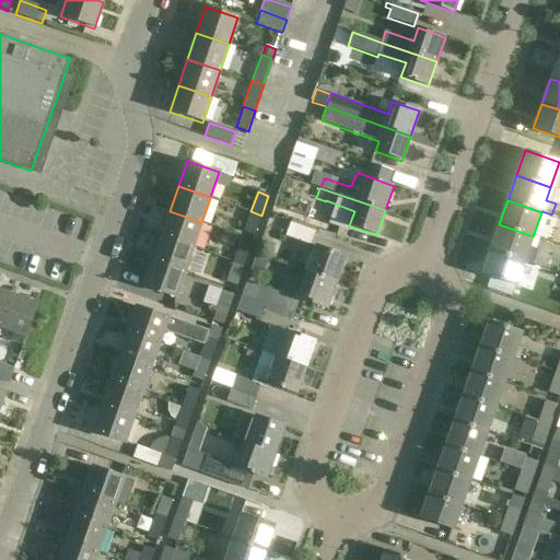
[(161,236),(193,247),(201,222),(170,211),(161,236)]
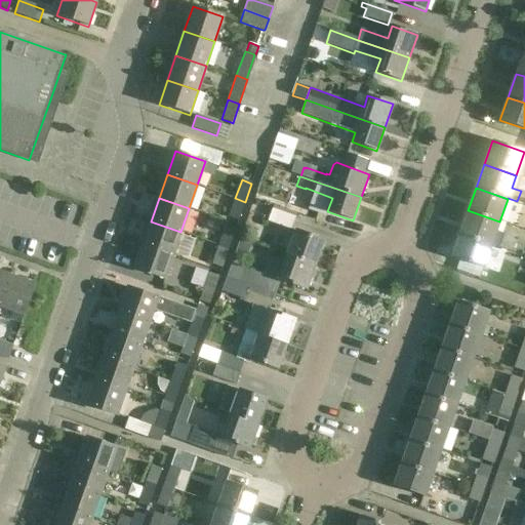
[(245,202),(235,198),(229,217),(239,220),(245,202)]
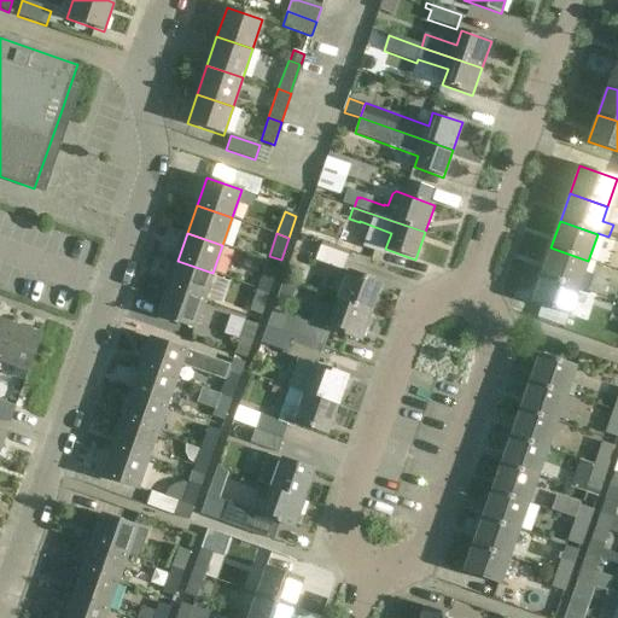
[(353,238),(349,251),(373,260),(378,248),(353,238)]
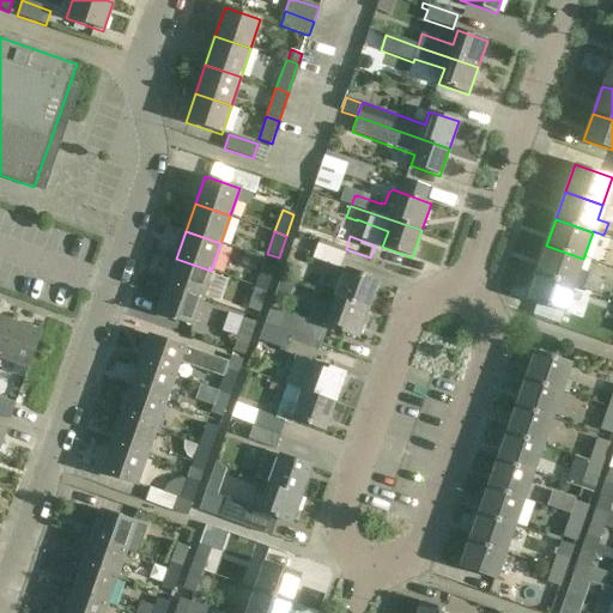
[(314,258),(341,267),(346,255),(319,246),(314,258)]
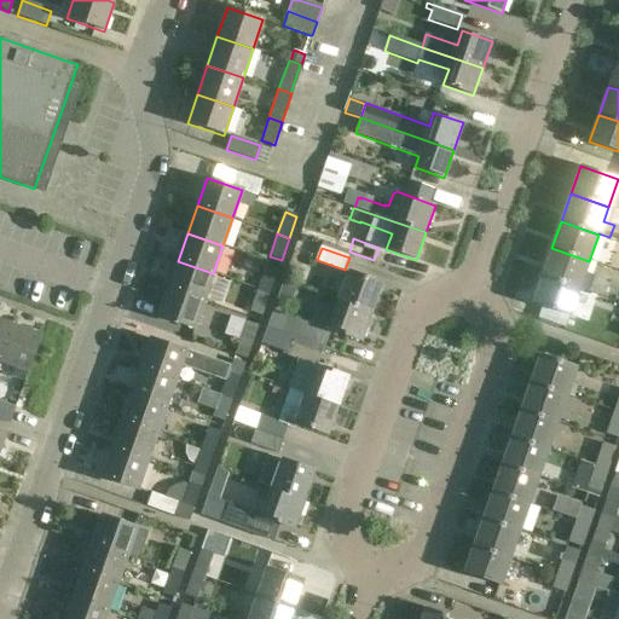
[(589,261),(551,248),(542,276),(579,289),(580,288),(590,291),(595,277),(585,273),(589,261)]
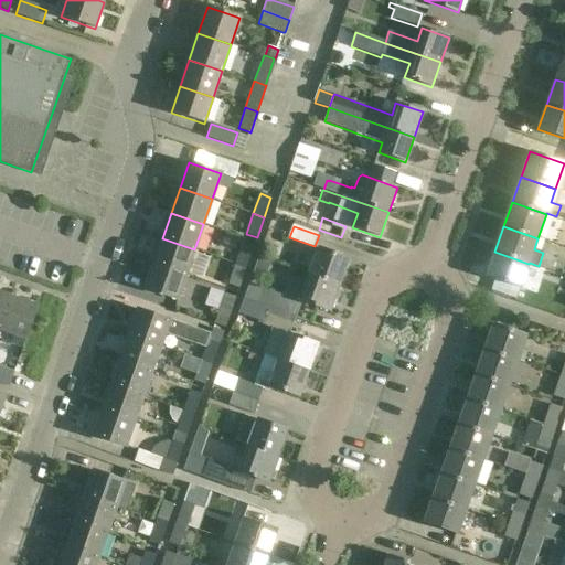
[(162,238),(153,264),(185,275),(194,249),(162,238)]
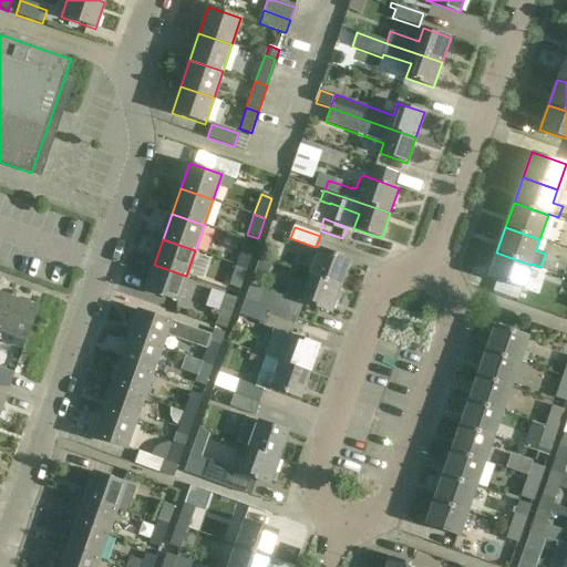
[(244,245),(236,265),(247,268),(254,248),(244,245)]
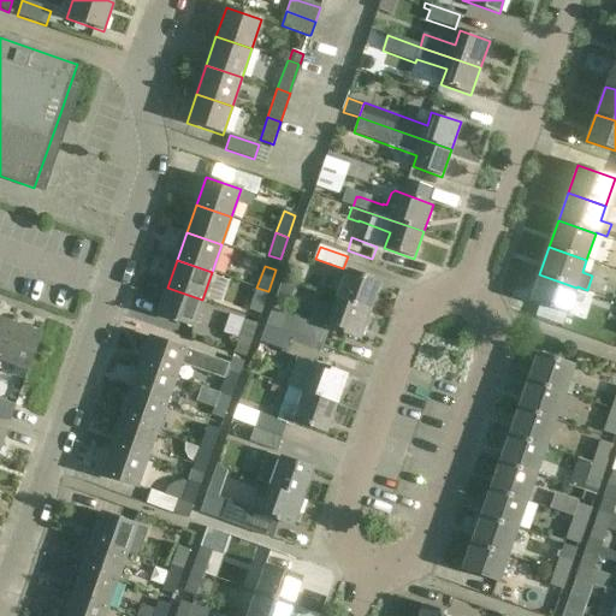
[(338,300),(369,311),(380,283),(348,271),(338,300)]
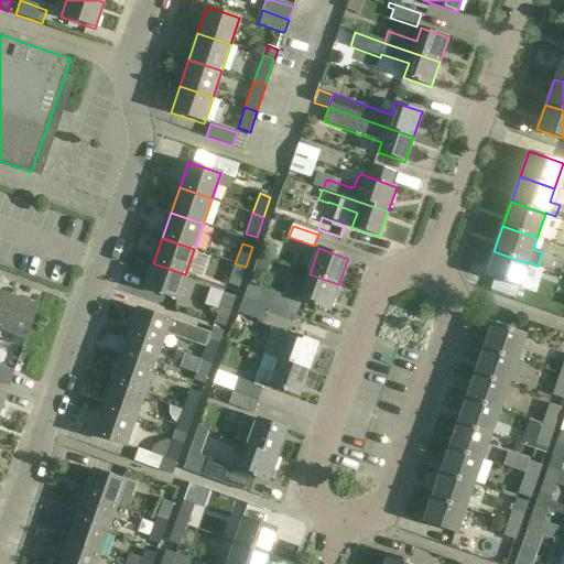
[(516,299),(528,266),(528,263),(494,251),(486,277),(494,279),(490,290),(516,299)]
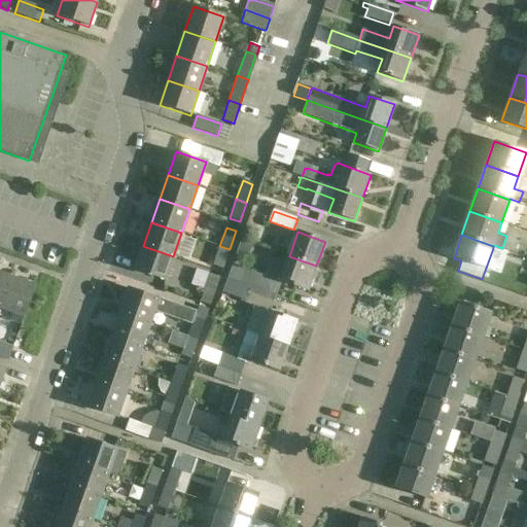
[(135,269),(153,276),(165,280),(173,256),(143,246),(135,269)]
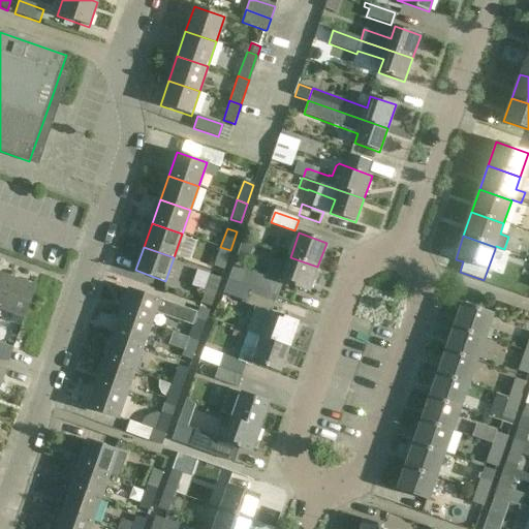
[(220,247),(214,266),(224,270),(230,250),(220,247)]
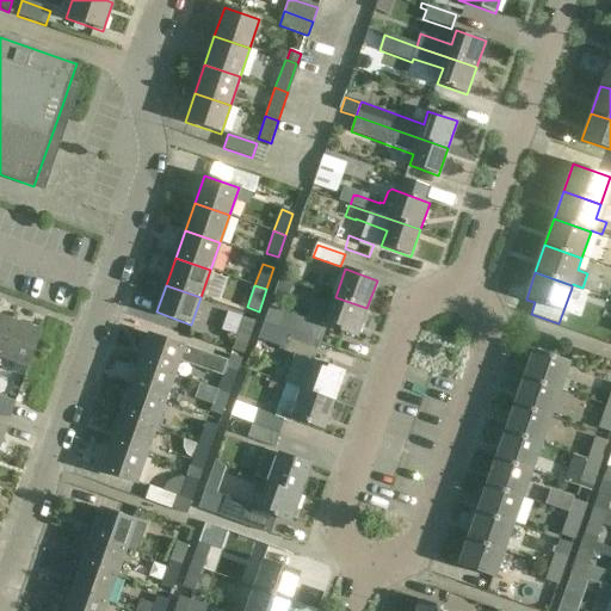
[(357,337),(366,308),(335,297),(332,309),(314,303),(308,319),(294,314),(288,332),(320,344),(326,326),(357,337)]
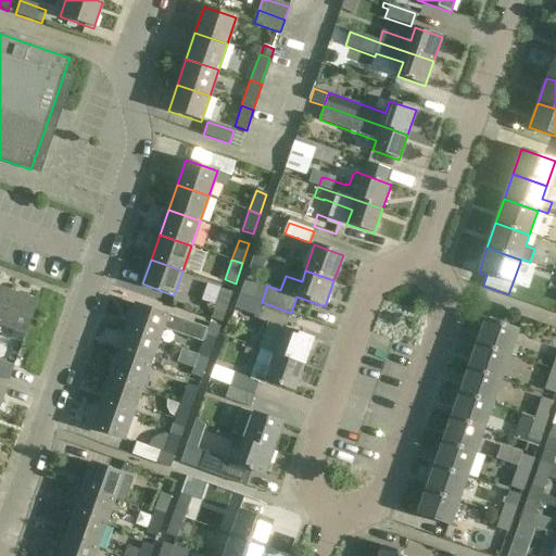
[(0,326),(12,292),(0,288),(0,326)]
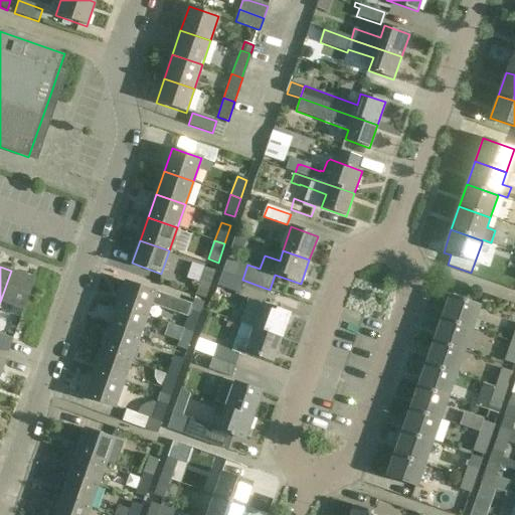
[(215,272),(205,268),(198,287),(208,290),(215,272)]
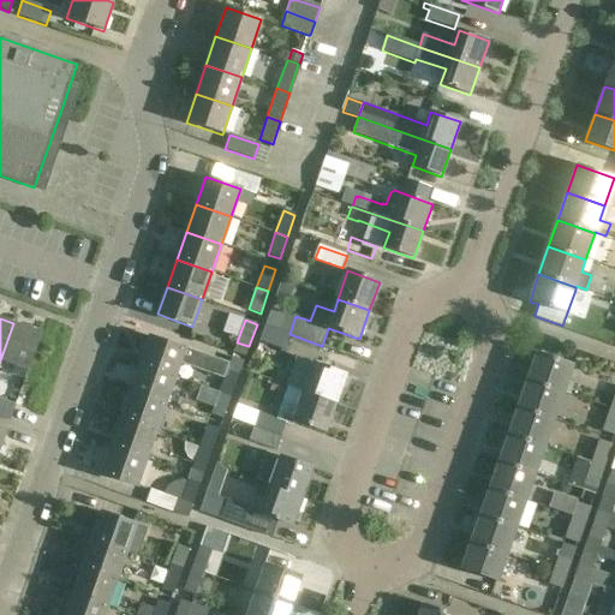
[(25,378),(41,333),(13,323),(0,360),(17,365),(13,375),(25,378)]
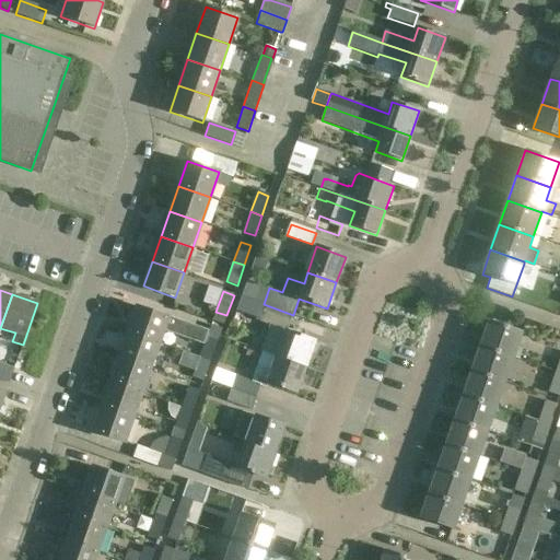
[(287,331),(293,315),(264,304),(257,323),(269,326),(265,340),(281,347),(277,358),(306,368),(315,341),(287,331)]
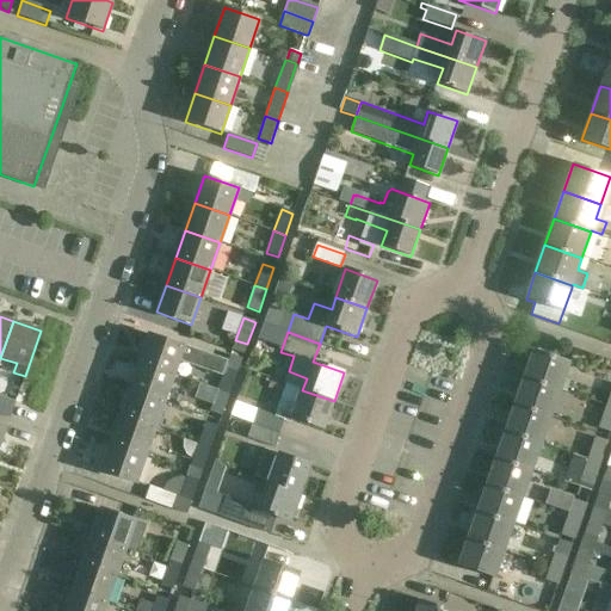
[(148,334),(139,362),(174,375),(179,360),(215,374),(220,359),(148,334)]
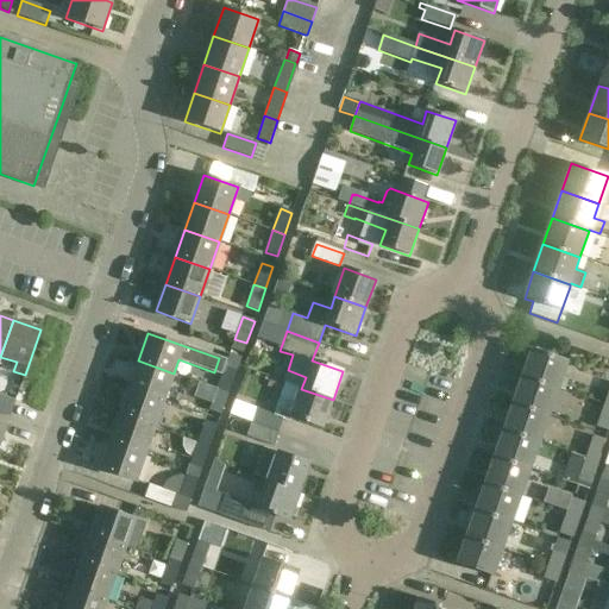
[(559,389),(564,391),(569,380),(563,377),(569,362),(532,349),(522,376),(559,389)]
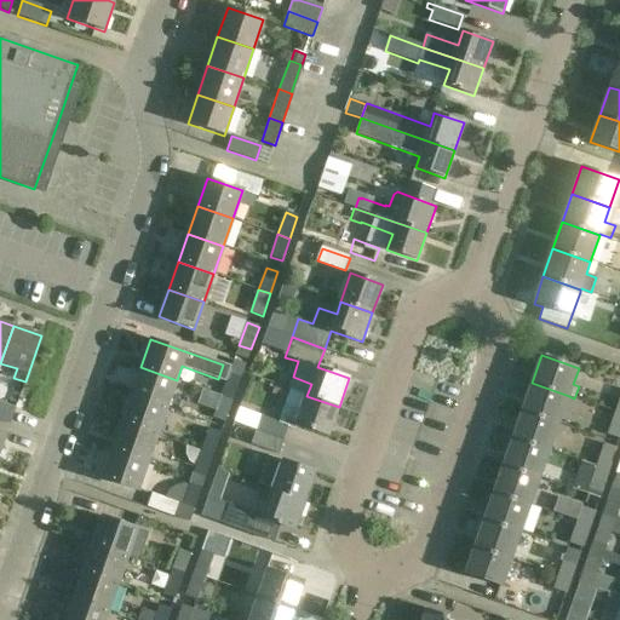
[(141,367),(131,395),(167,408),(177,380),(141,367)]
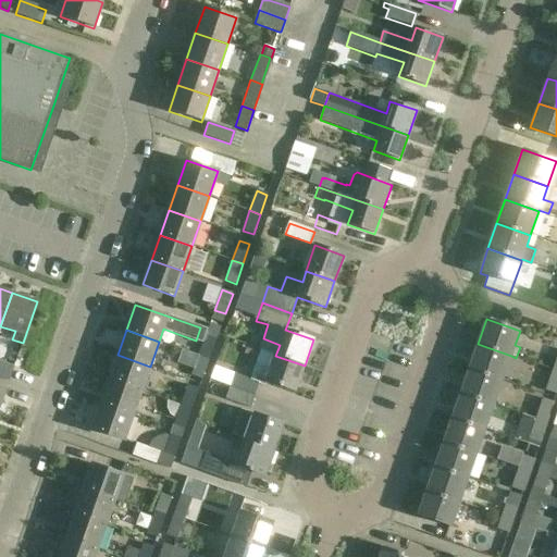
[(206,336),(198,357),(209,360),(217,339),(206,336)]
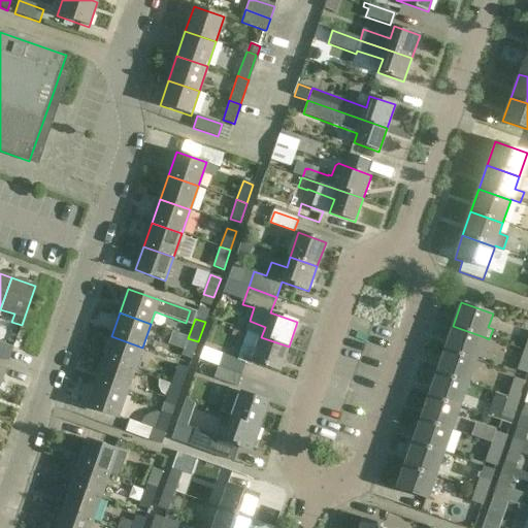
[(453,326),(444,349),(476,360),(485,337),(453,326)]
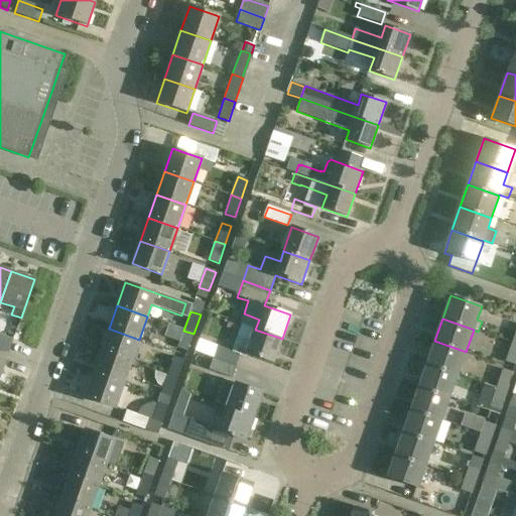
[(101,352),(131,362),(139,340),(109,329),(101,352)]
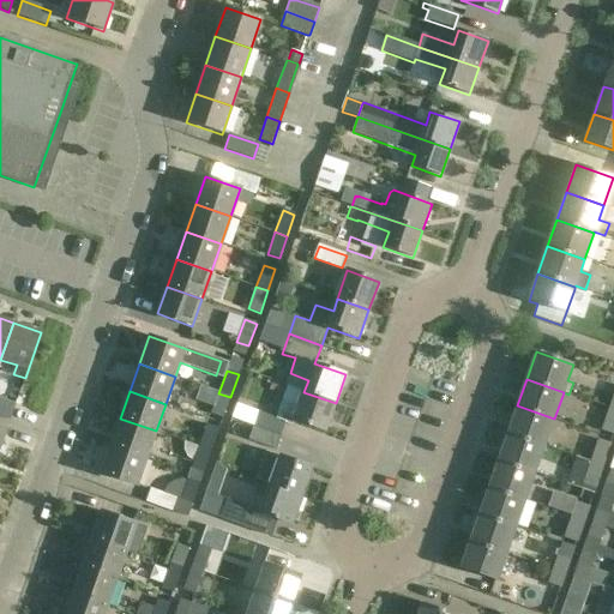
[(259,413),(254,427),(281,437),(286,423),(292,426),(294,420),(325,432),(336,403),(304,392),(299,405),(283,401),(277,420),(259,413)]
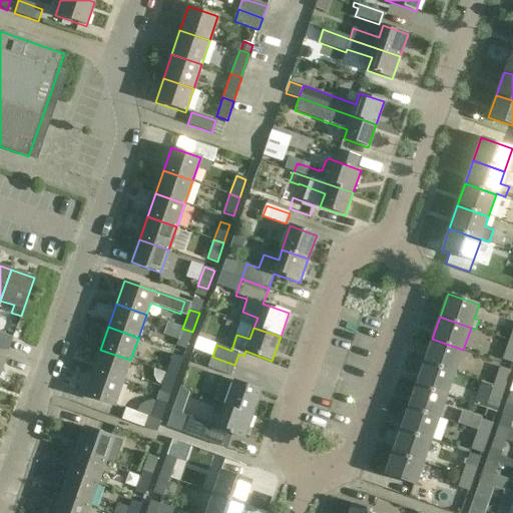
[(192,332),(182,329),(176,347),(186,350),(192,332)]
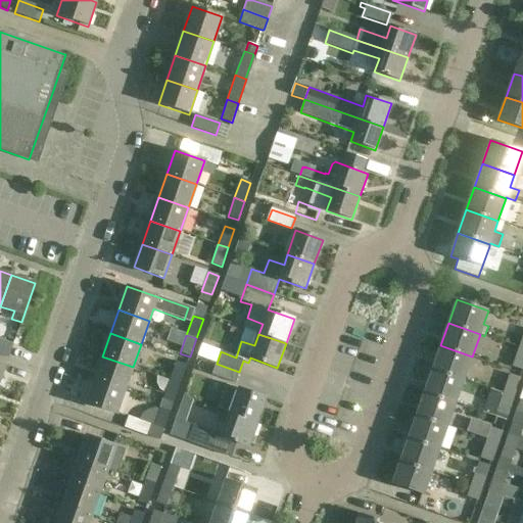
[(0,355),(8,359),(12,344),(0,339),(0,355)]
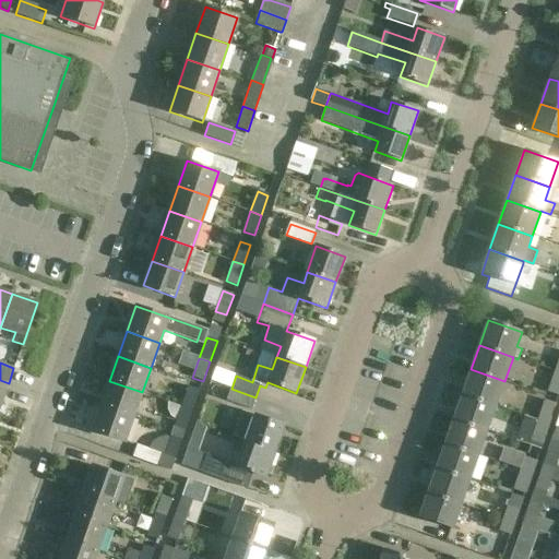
[(471,369),(462,394),(496,406),(504,381),(471,369)]
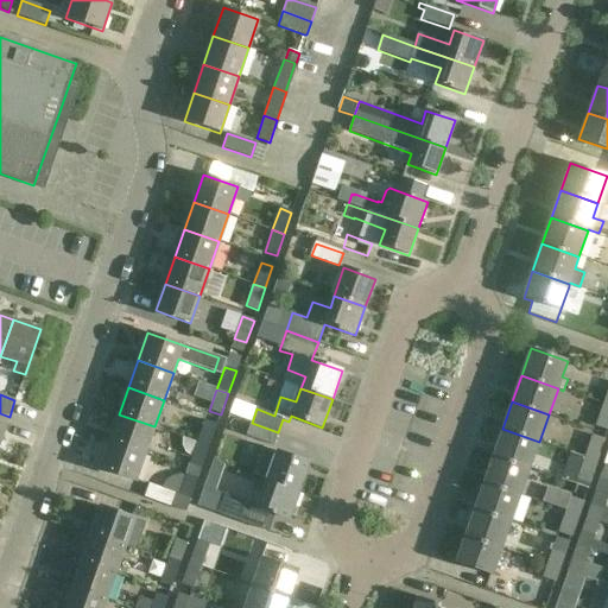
[(607,405),(601,403),(591,430),(607,435),(607,405)]
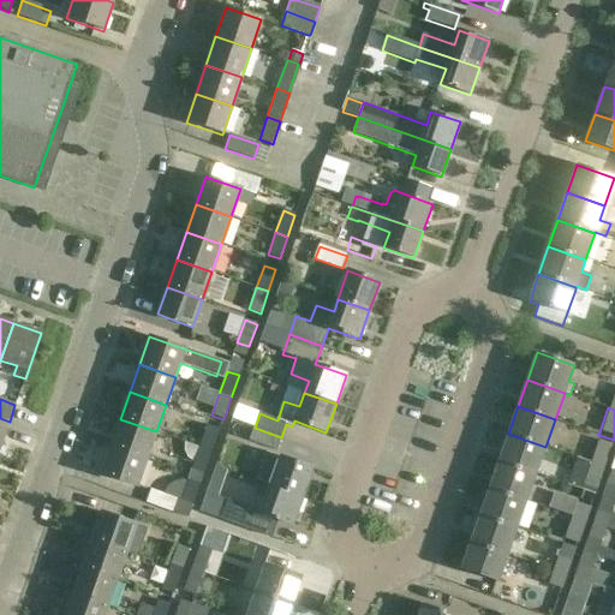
[(120,419),(111,447),(147,459),(156,431),(120,419)]
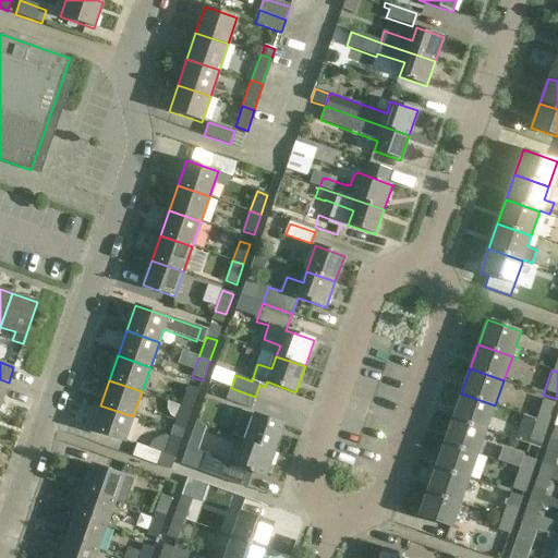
[(181,408),(192,411),(198,391),(189,387),(181,408)]
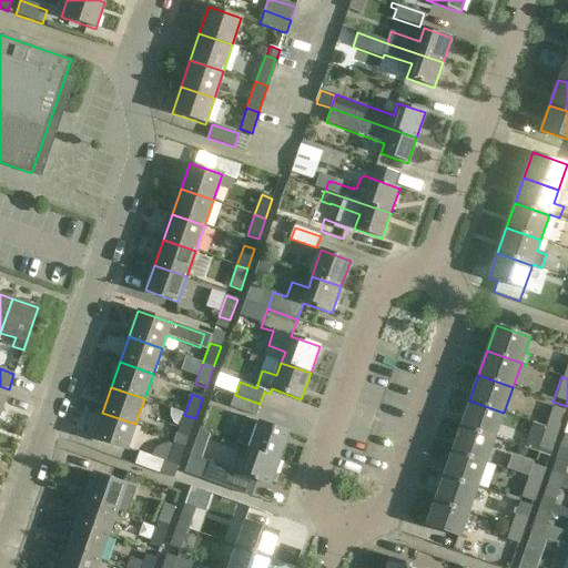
[(231,407),(234,408),(255,416),(260,404),(235,395),(231,407)]
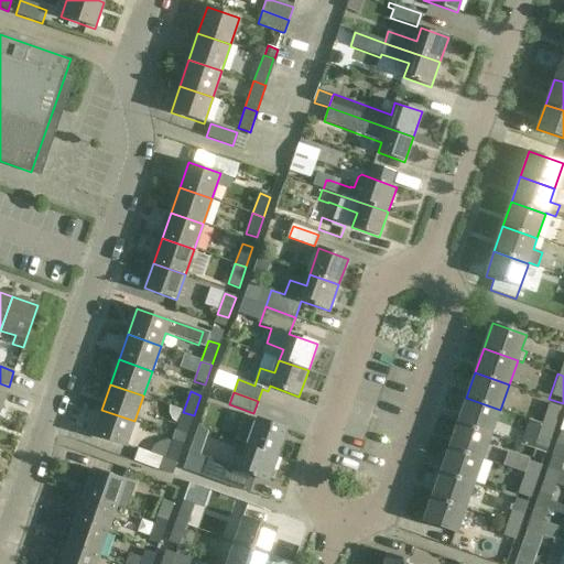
[(500,410),(466,398),(457,422),(491,434),(500,410)]
